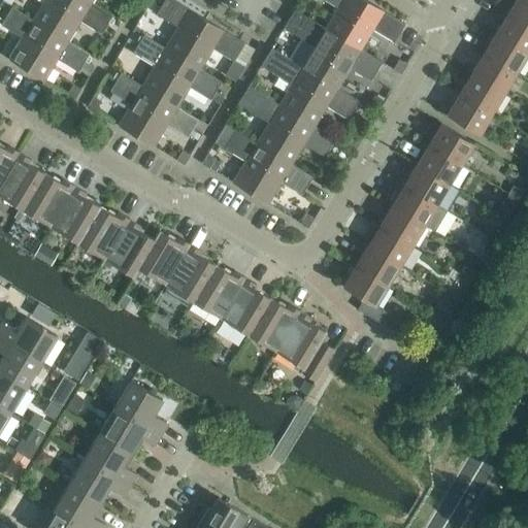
[(43,0),(33,20),(32,20),(50,31),(68,0),(43,0)]
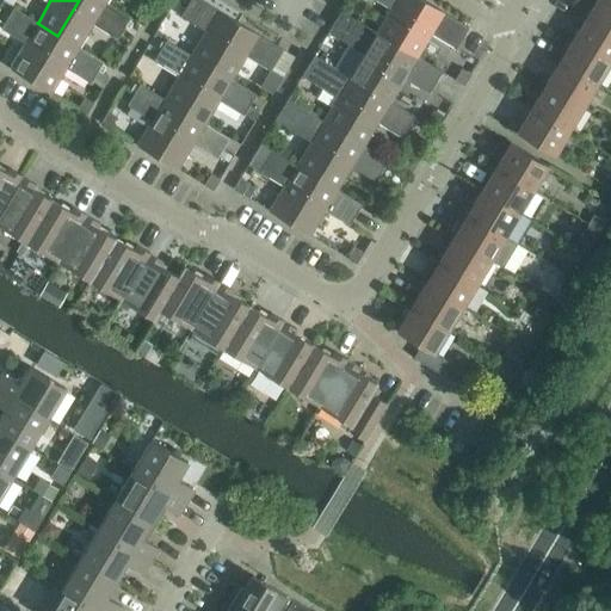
[(78,48),(79,47),(92,24),(117,38),(129,18),(105,2),(105,4),(98,0),(79,0),(57,36),(78,48)]
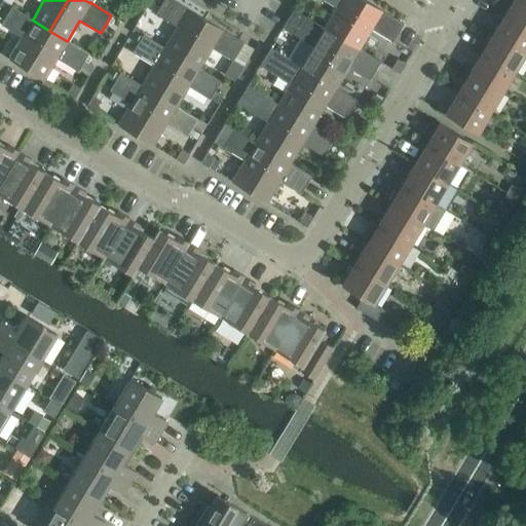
[(173,0),(163,0),(155,14),(177,27),(164,47),(163,47),(181,59),(204,20),(173,0)]
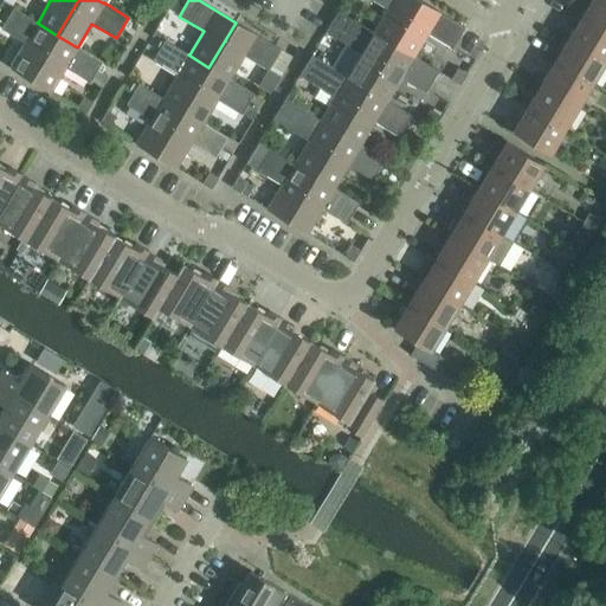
[(373,0),(387,8),(373,32),(373,33),(393,45),(420,0),(419,0),(373,0)]
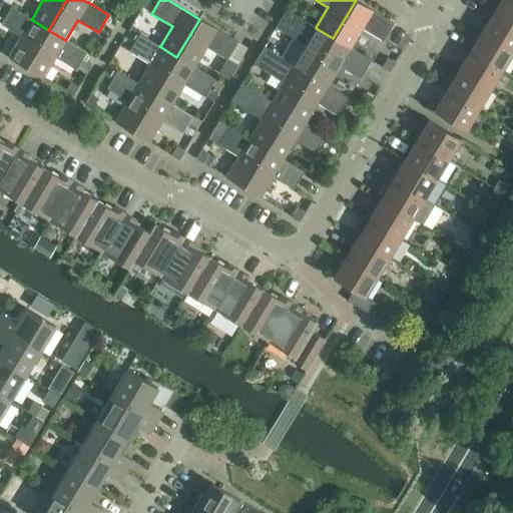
[(383,40),(394,23),(356,0),(333,38),(350,48),(362,28),(383,40)]
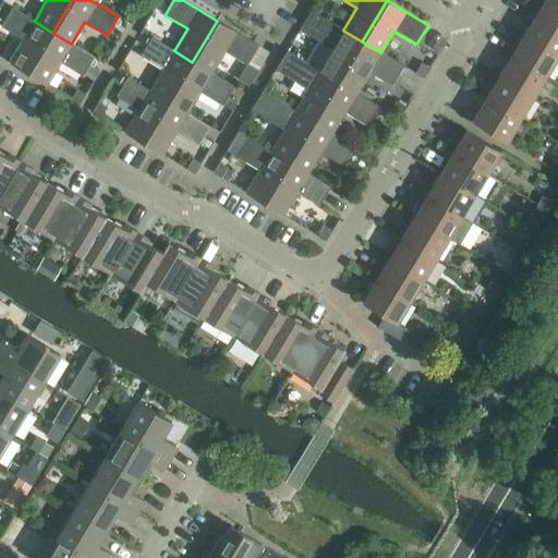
[(557,0),(544,0),(536,13),(557,26),(557,0)]
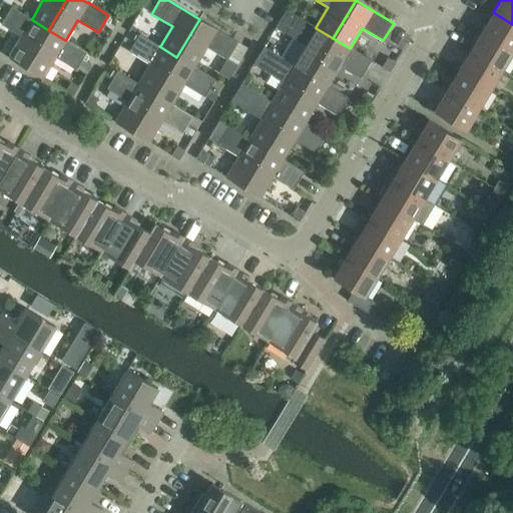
[(32,19),(11,6),(1,24),(21,36),(9,57),(25,67),(48,30),(31,19),(32,19)]
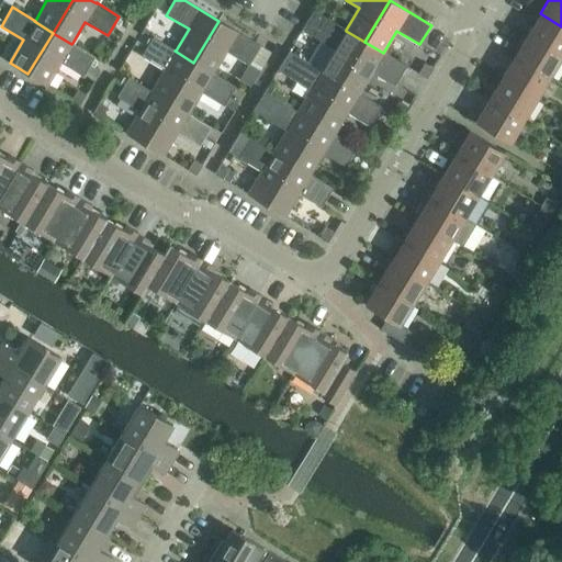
[(335,49),(322,70),(322,71),(340,82),(364,42),(346,31),(346,30),(313,10),(302,30),(335,49)]
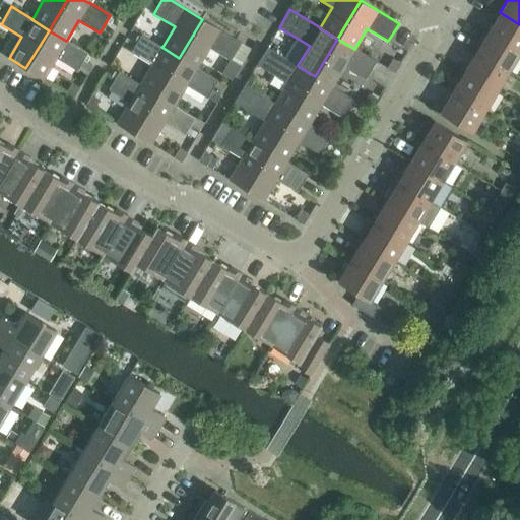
[(488,33),(519,52),(519,51),(519,24),(500,12),(488,33)]
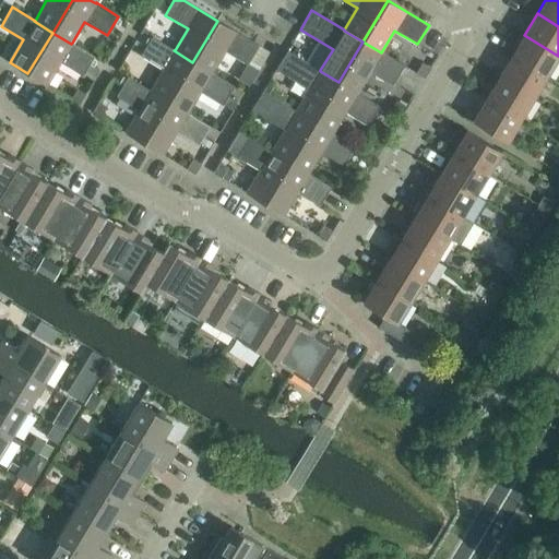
[(225,50),(247,64),(247,63),(259,45),(217,21),(192,62),(211,73),(212,72),(225,50)]
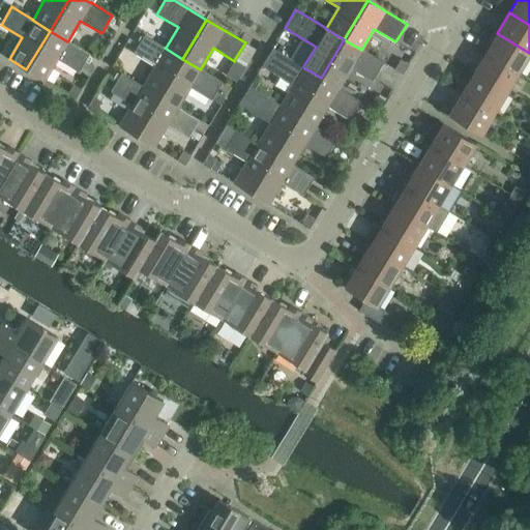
[(43,81),(57,59),(79,71),(80,69),(85,61),(89,54),(68,40),(67,41),(50,31),(26,69),(43,81)]
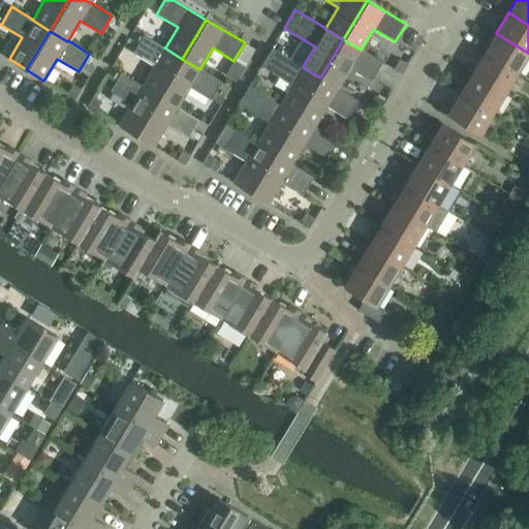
[(485,53),(517,72),(528,53),(496,33),(485,53)]
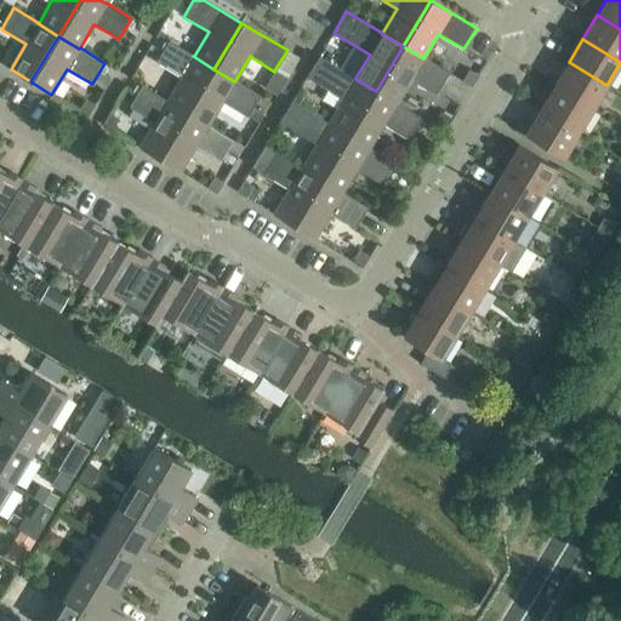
[(194,56),(169,40),(157,62),(181,77),(166,101),(187,114),(214,69),(193,56),(194,56)]
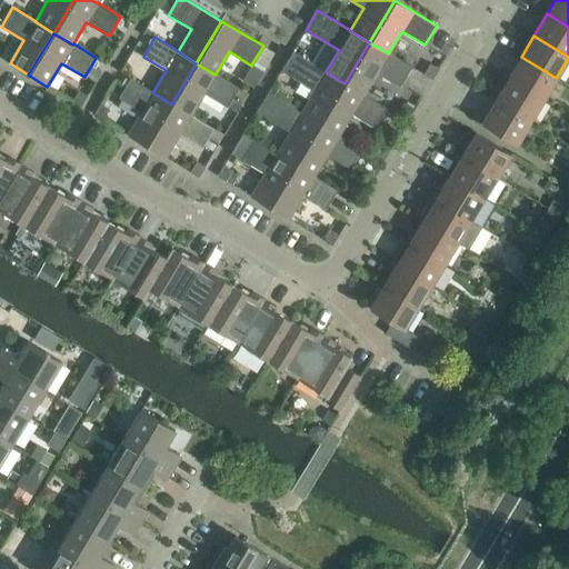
[(411,67),(388,53),(369,42),(345,83),(363,95),(377,72),(399,87),(411,67)]
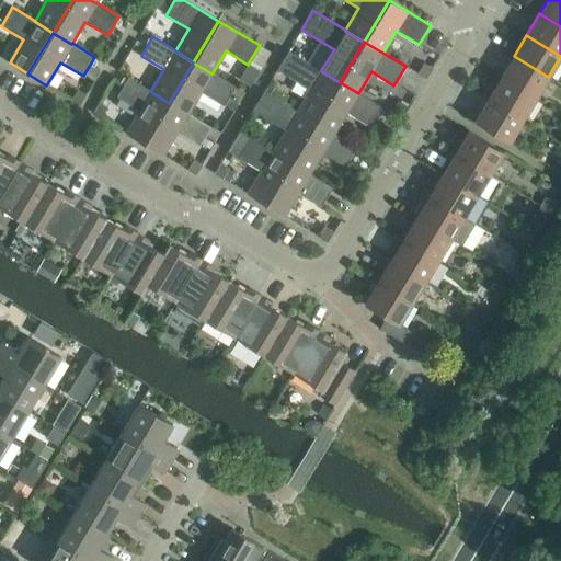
[(309,90),(297,111),(296,112),(315,123),(340,82),(321,71),(321,70),(288,50),(276,69),(309,90)]
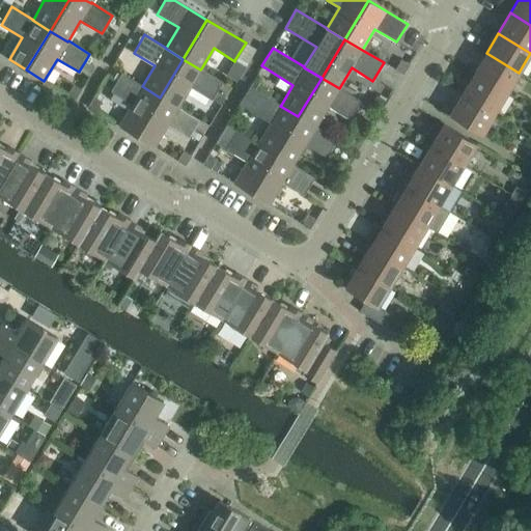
[(474,74),(506,93),(519,73),(486,53),(474,74)]
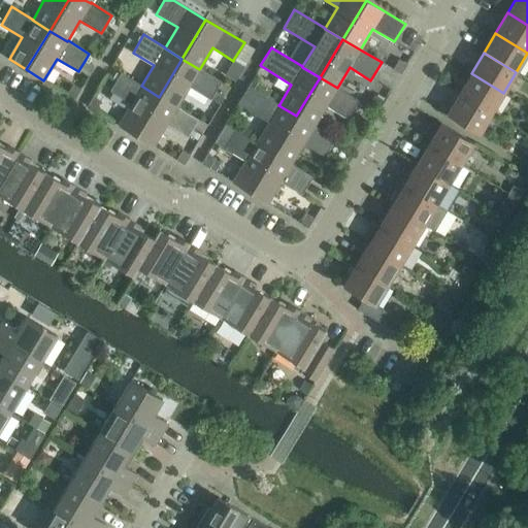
[(176,107),(176,106),(189,87),(210,99),(210,98),(219,103),(224,96),(215,91),(221,81),(200,68),(199,69),(182,59),(159,97),(176,107)]
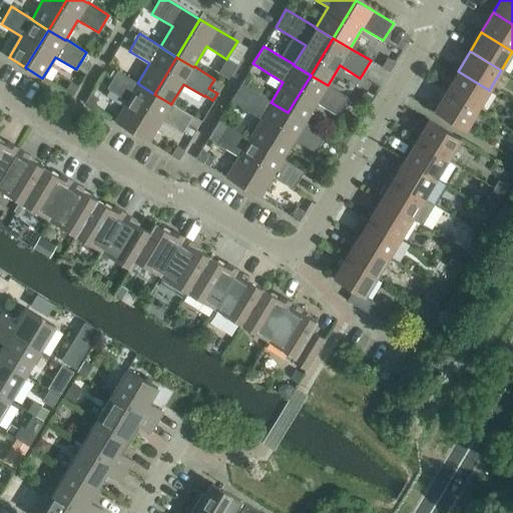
[(388,57),(382,67),(390,72),(395,62),(388,57)]
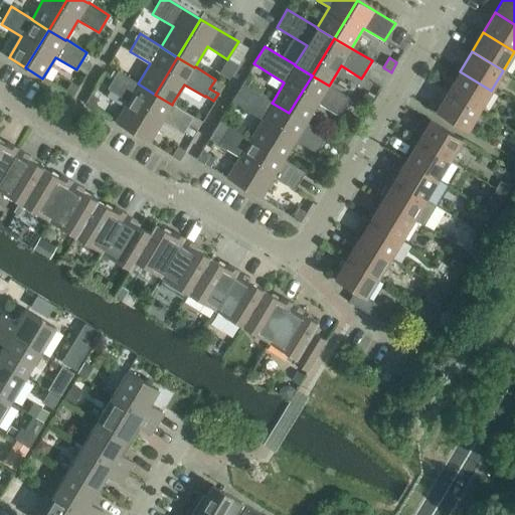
[(227,59),(219,73),(229,79),(237,64),(227,58),(227,59)]
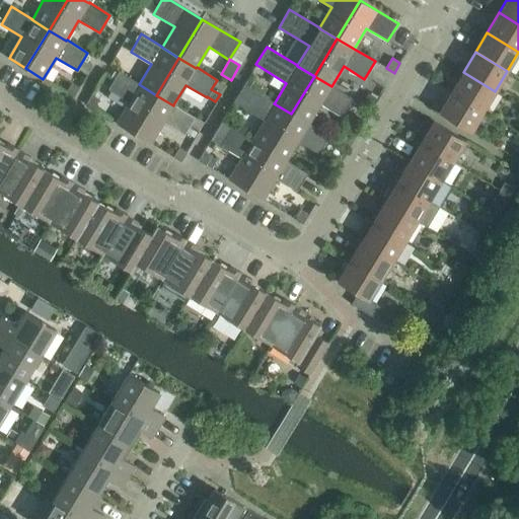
[(83,60),(78,68),(87,74),(92,66),(83,60)]
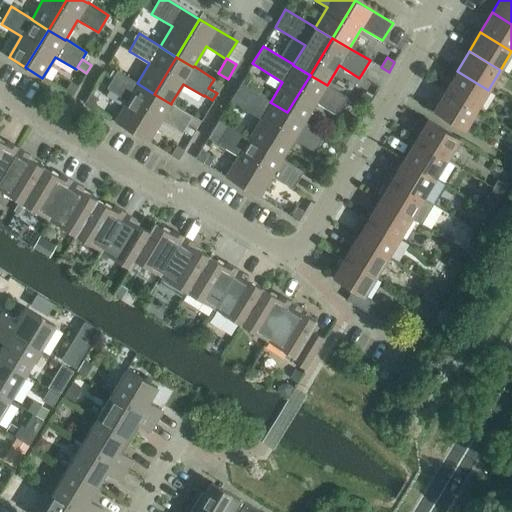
[(137,83),(117,70),(106,88),(127,100),(114,121),(131,131),(154,94),(137,83)]
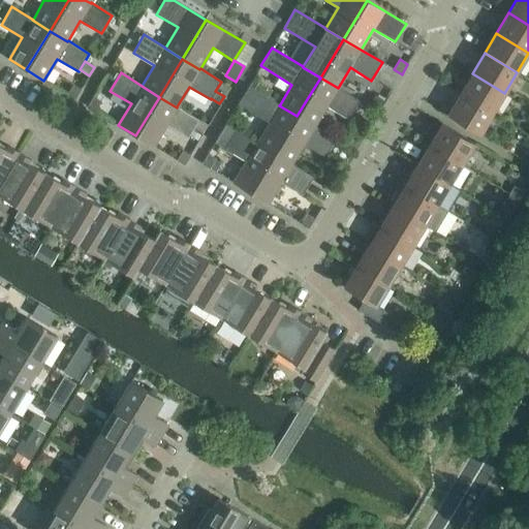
[(460,93),(493,113),(504,93),(472,73),(460,93)]
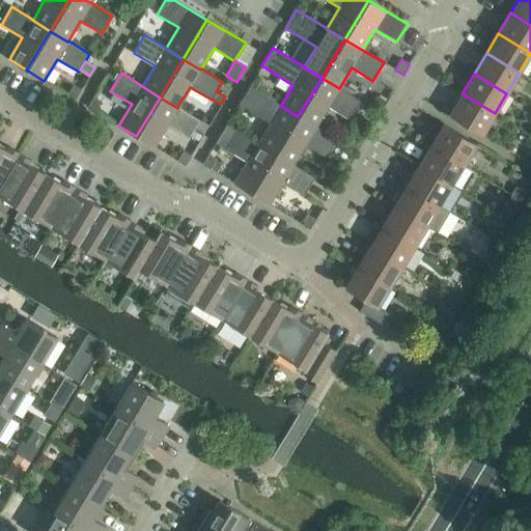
[(361,101),(339,88),(322,78),(298,116),(315,127),(316,127),(328,106),(350,119),(361,101)]
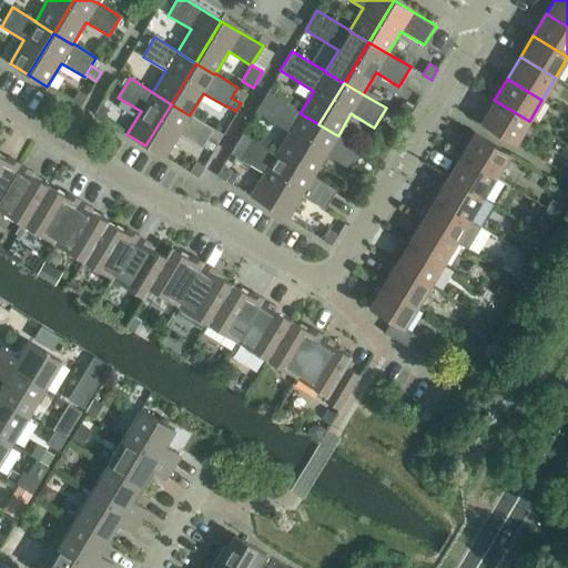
[(87,95),(79,91),(72,101),(80,107),(87,95)]
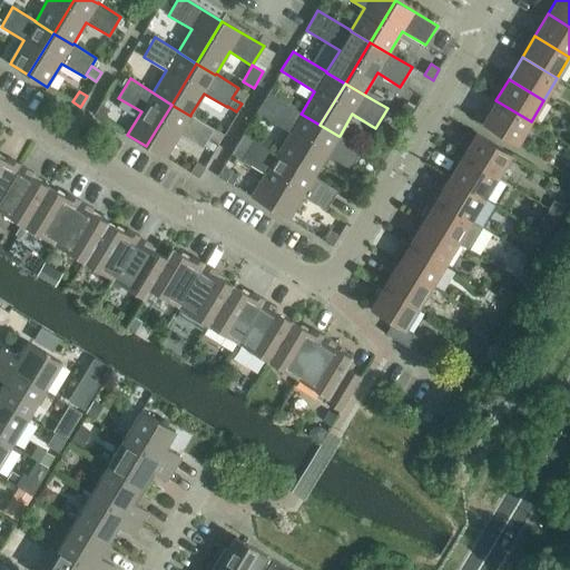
[(290,133),(276,154),(276,155),(295,166),(320,125),(301,114),(302,112),(268,92),(256,111),(290,133)]
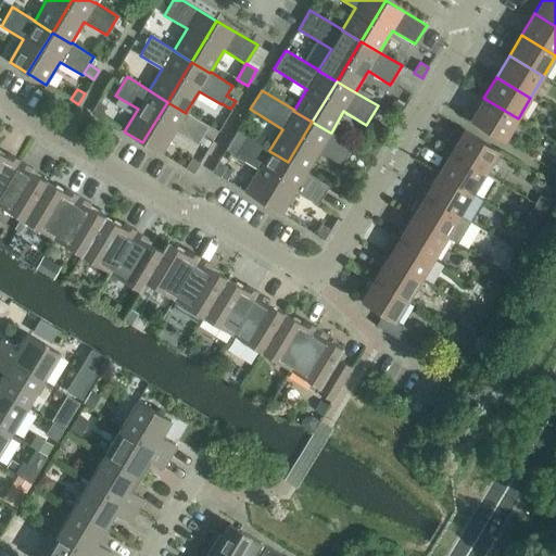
[(470,121),(504,141),(518,118),(483,98),(470,121)]
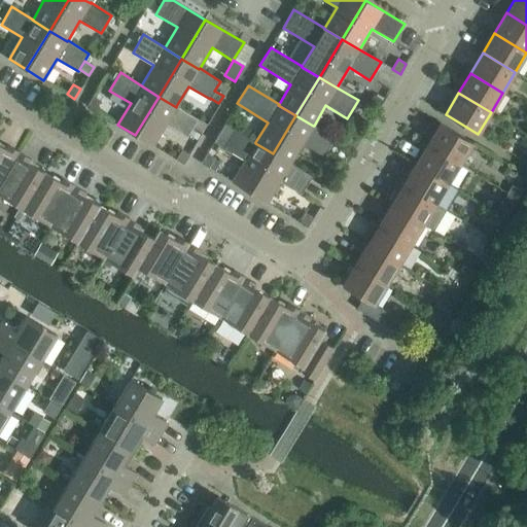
[(95,111),(98,105),(101,101),(93,96),(86,106),(95,111)]
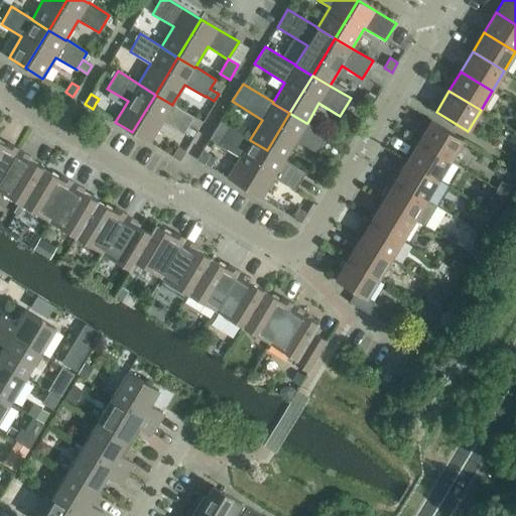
[(365,94),(359,104),(369,109),(375,100),(365,94)]
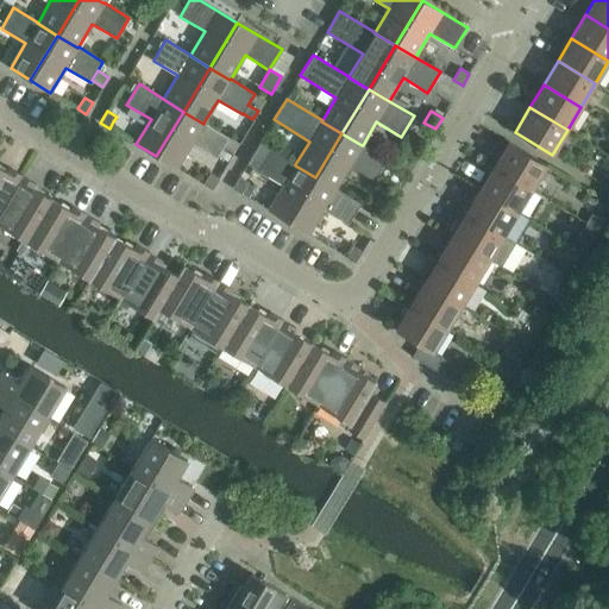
[(176,169),(192,144),(215,158),(228,138),(203,123),(203,124),(183,112),(156,156),(176,169)]
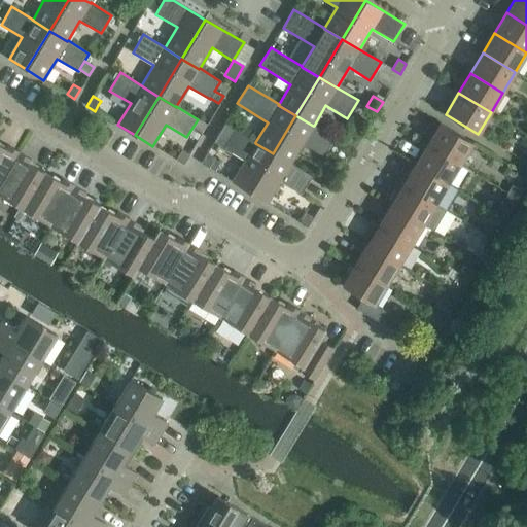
[(335,138),(314,126),(313,126),(295,115),(273,153),(290,164),(303,143),(324,155),(335,138)]
